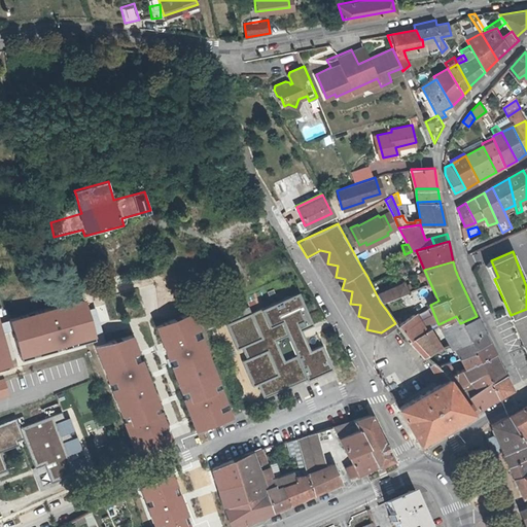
[(377,283),(372,285),(380,302),(412,288),(410,283),(403,285),(402,282),(385,288),(377,283)]
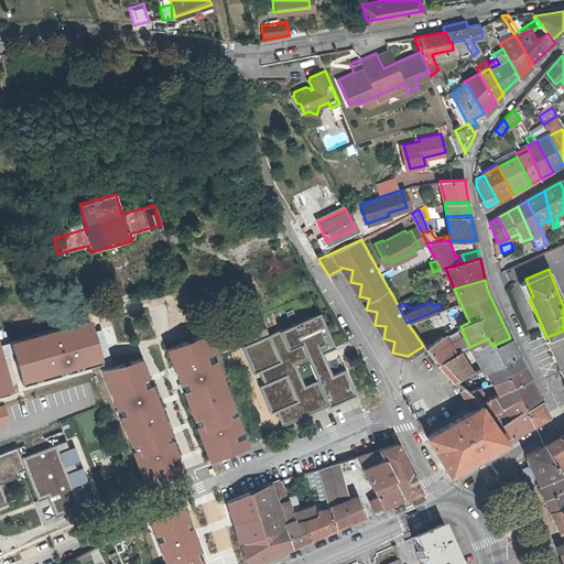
[(259,371),(263,383),(259,386),(271,413),(275,411),(282,426),(304,416),(302,411),(332,398),(334,403),(355,394),(320,313),(269,335),(266,327),(243,337),(247,345),(241,347),(253,373),(259,371)]
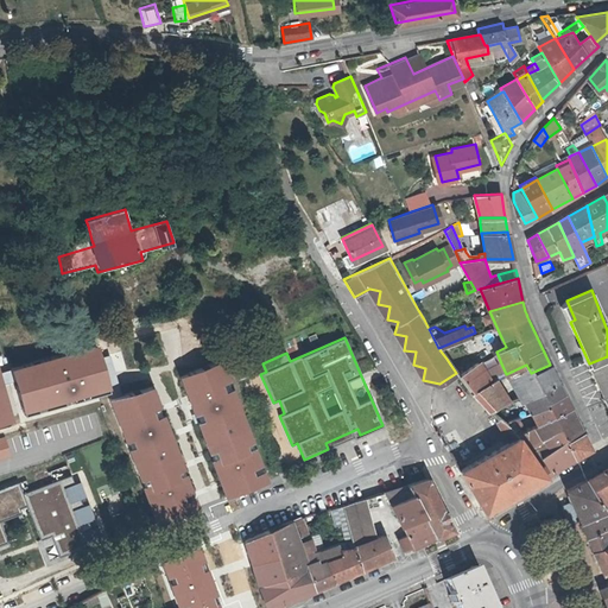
[(97,348),(12,371),(24,413),(109,391),(97,348)]
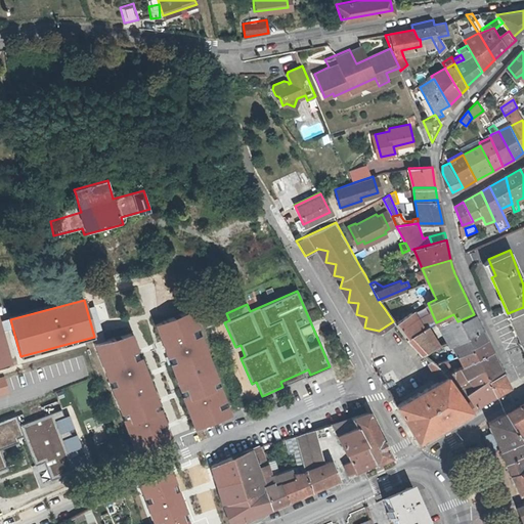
[(94,307),(88,309),(93,331),(99,329),(94,307)]
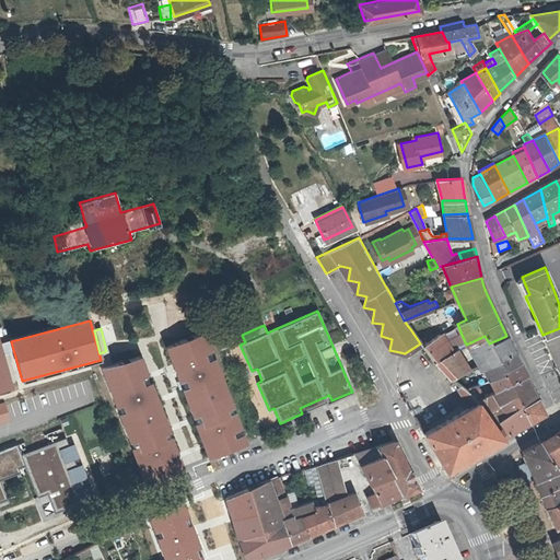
[(559,363),(559,328),(543,335),(556,365),(559,363)]
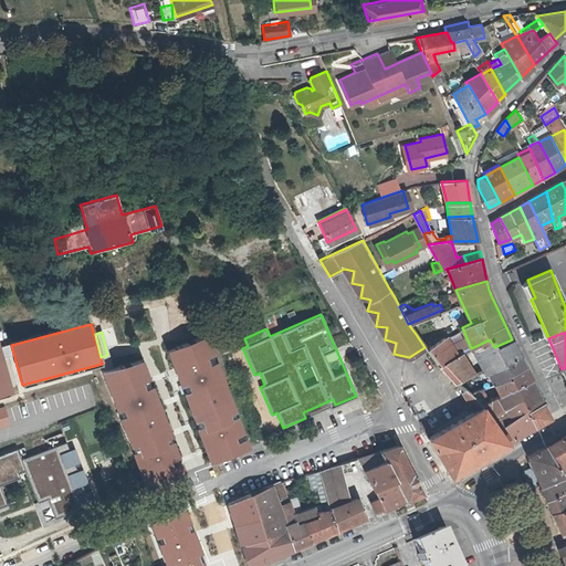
[(202,337),(166,353),(213,465),(248,449),(202,337)]
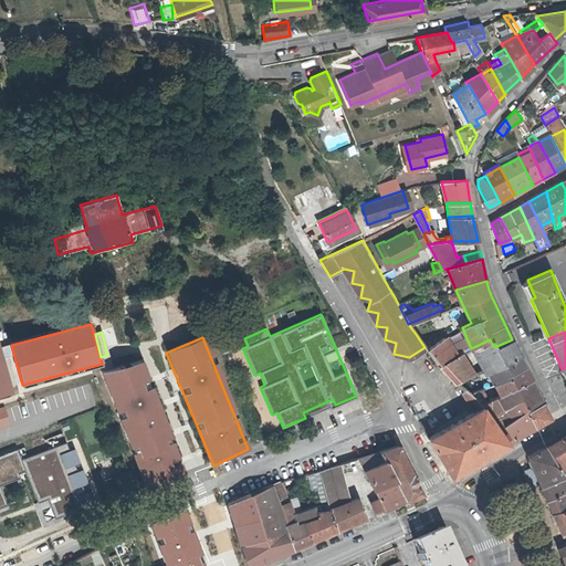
[(426,349),(439,365),(457,356),(451,346),(446,337),(426,349)]
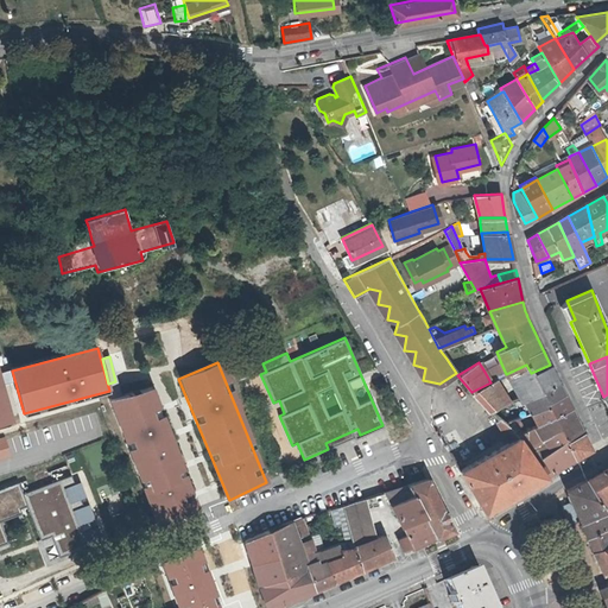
[(491,382),(498,379),(506,374),(501,363),(485,372),(491,382)]
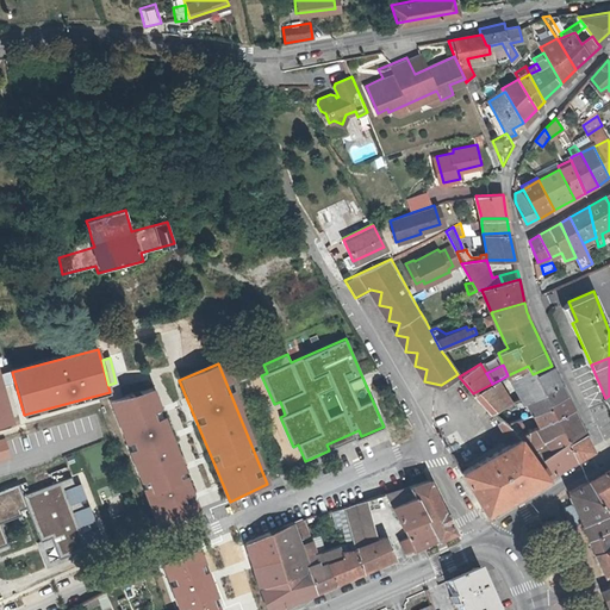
[(510,379),(520,397),(522,400),(526,399),(559,383),(552,366),(533,374),(528,366),(508,375),(499,380),(500,383),(510,379)]
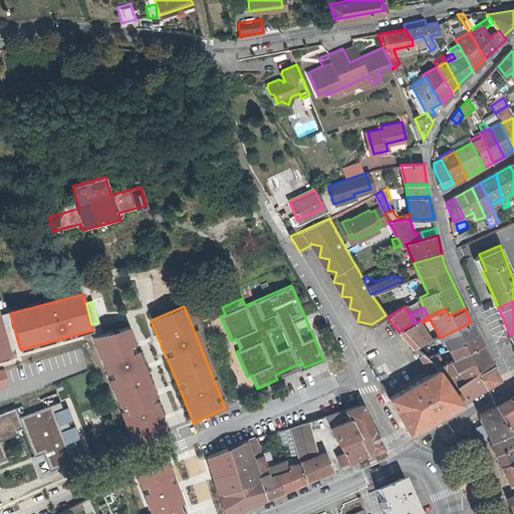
[(0,318),(0,359),(10,356),(0,318)]
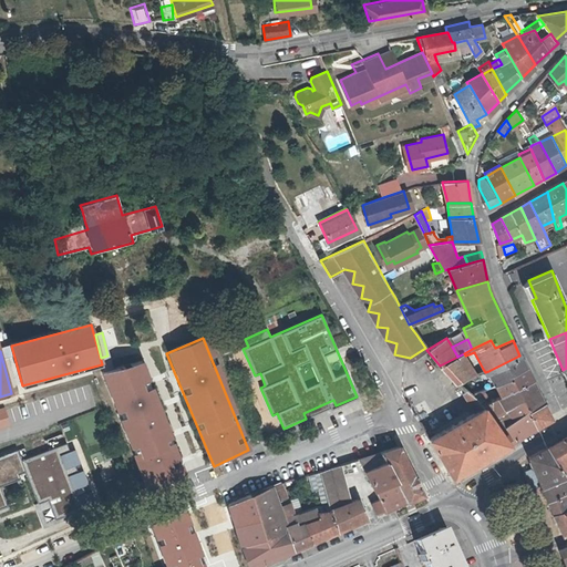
[(454,383),(456,382),(474,373),(476,372),(465,356),(464,353),(457,357),(440,366),(439,367),(454,383)]
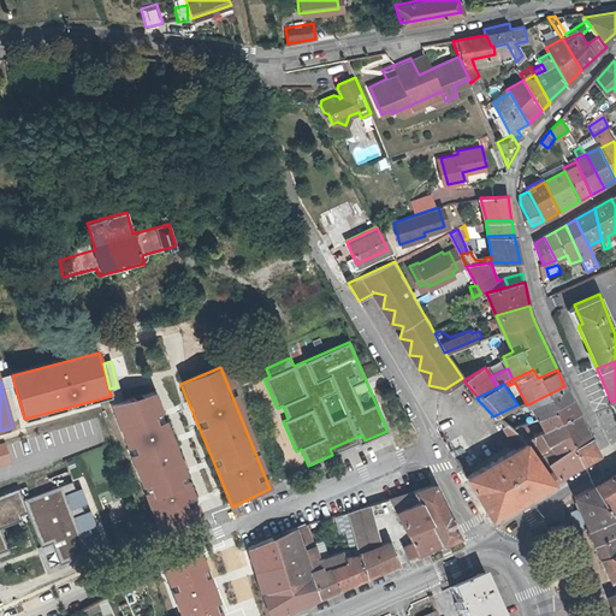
[(531,403),(533,408),(538,419),(539,418),(544,415),(550,413),(556,409),(555,407),(572,400),(564,386),(531,403)]
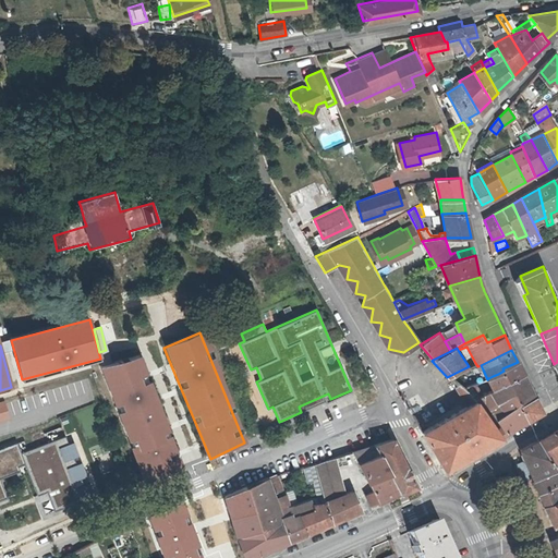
[(138,360),(102,371),(147,484),(182,470),(138,360)]
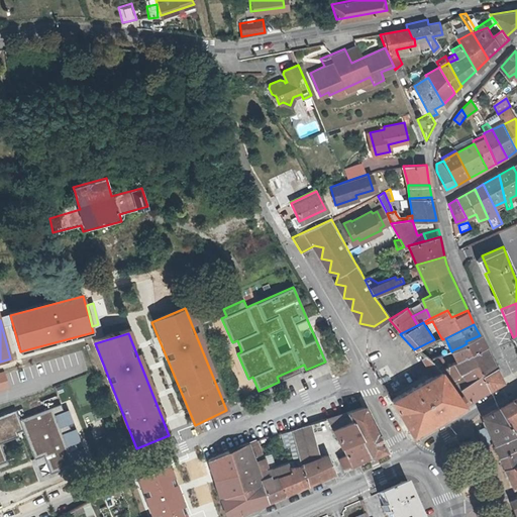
[(452,350),(456,360),(463,358),(486,347),(480,335),(466,341),(467,343),(461,346),(456,348),(452,350)]
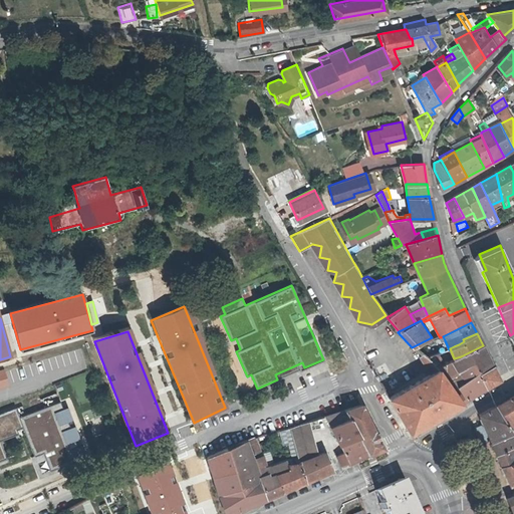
[(430,338),(435,344),(445,340),(443,336),(440,337),(438,334),(432,337),(430,338)]
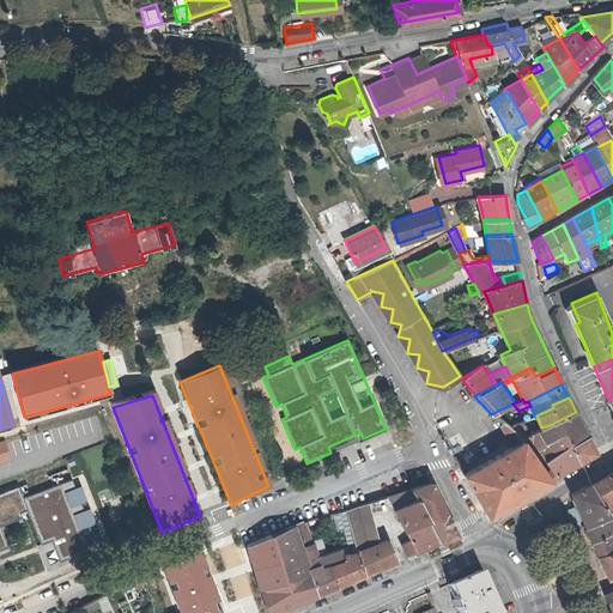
[(493,413),(496,416),(509,426),(521,422),(525,420),(519,411),(513,404),(493,413)]
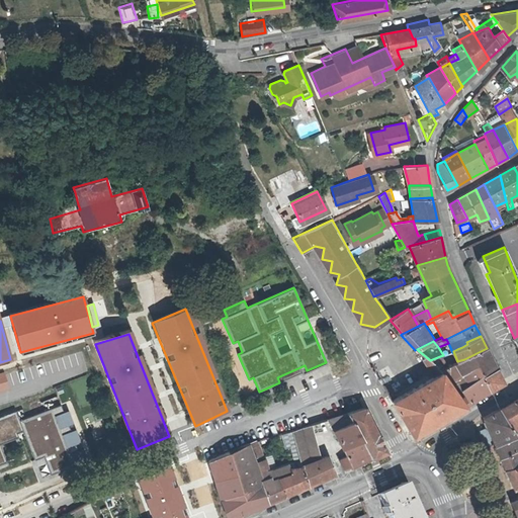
[(487,348),(464,359),(469,370),(479,366),(490,390),(503,381),(487,348)]
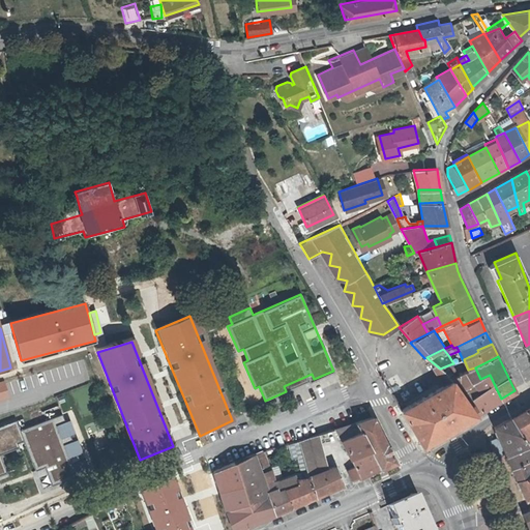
[(432,365),(442,383),(448,380),(440,369),(429,359),(427,360),(431,366),(432,365)]
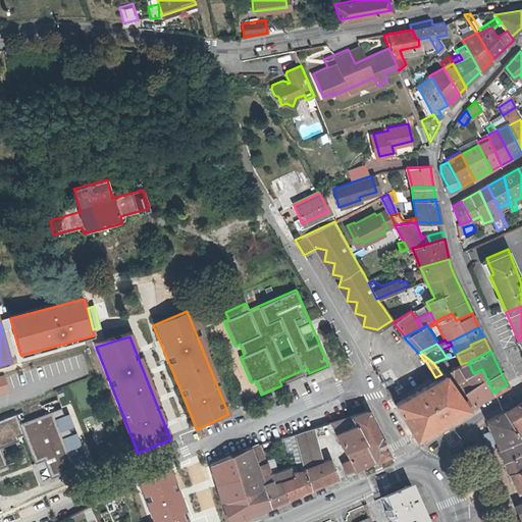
[(444,359),(433,363),(441,374),(452,369),(444,359)]
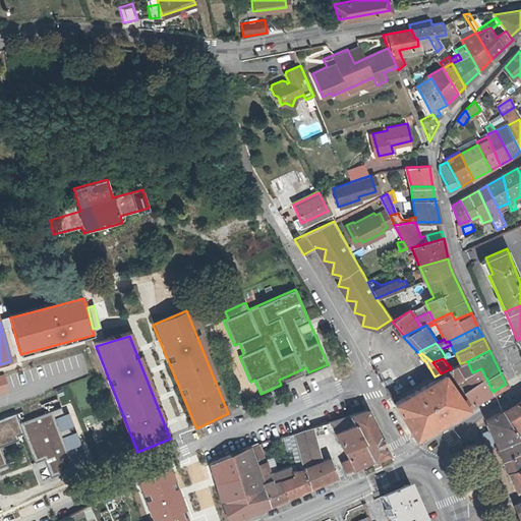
[(467,407),(493,392),(481,368),(472,372),(467,361),(460,363),(451,368),(441,373),(467,407)]
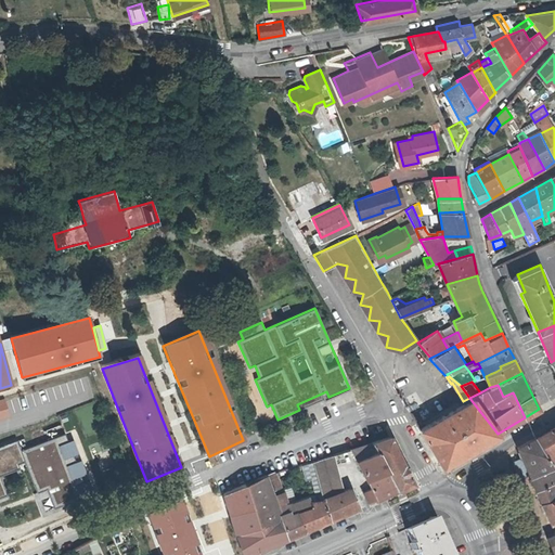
[(498,434),(469,398),(463,401),(416,431),(440,467),(498,434)]
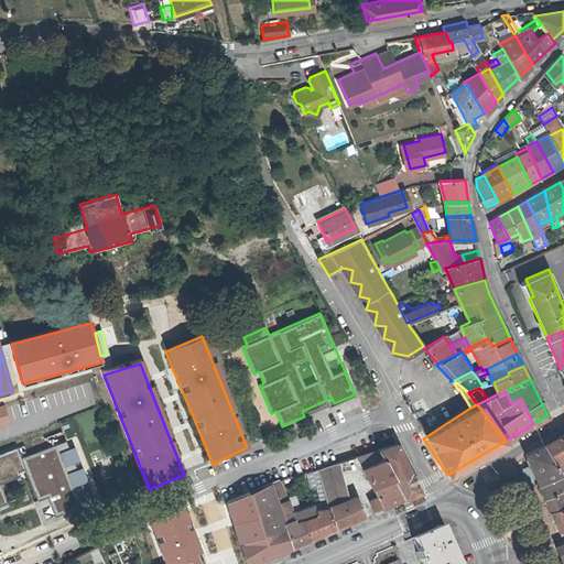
[(563,432),(544,445),(562,479),(563,477),(563,432)]
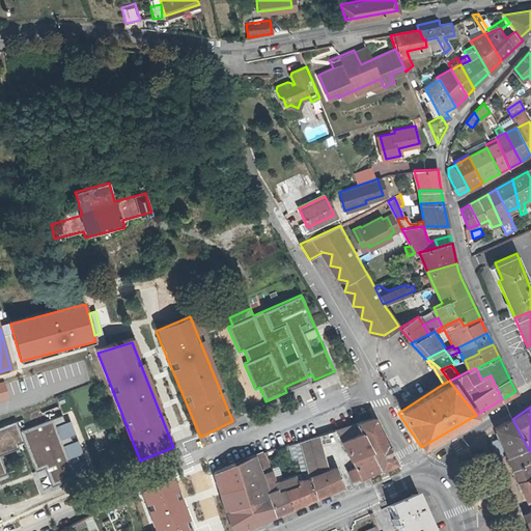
[(62,482),(89,472),(85,459),(80,460),(77,454),(82,452),(77,440),(73,442),(70,436),(75,434),(70,420),(64,422),(62,415),(20,431),(17,421),(0,427),(0,476),(7,474),(0,455),(19,448),(18,444),(24,442),(35,471),(45,468),(52,486),(62,482)]
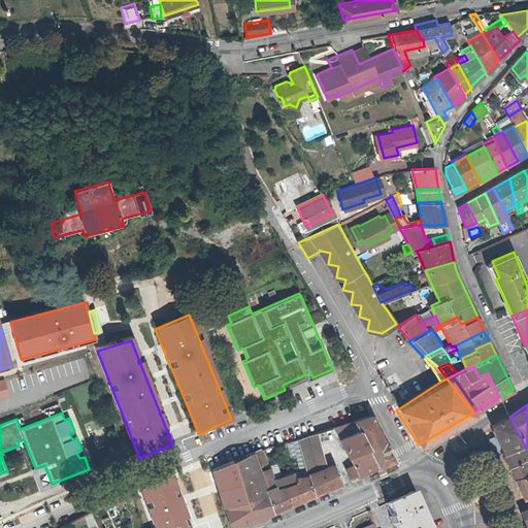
[(370,415),(353,421),(355,424),(358,430),(377,467),(393,460),(377,432),(370,415)]
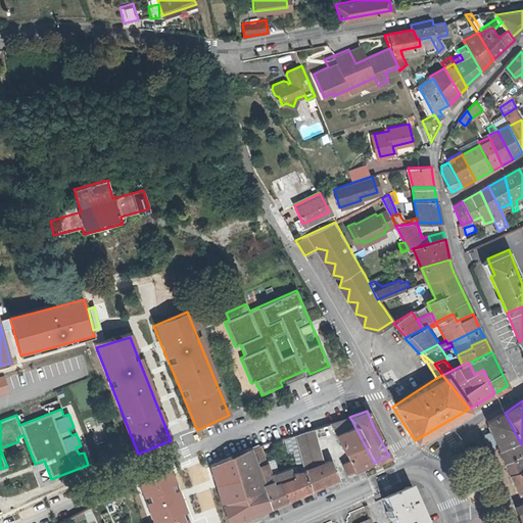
[(500,466),(522,454),(522,447),(522,446),(521,444),(505,413),(481,425),(487,436),(494,453),(500,466)]
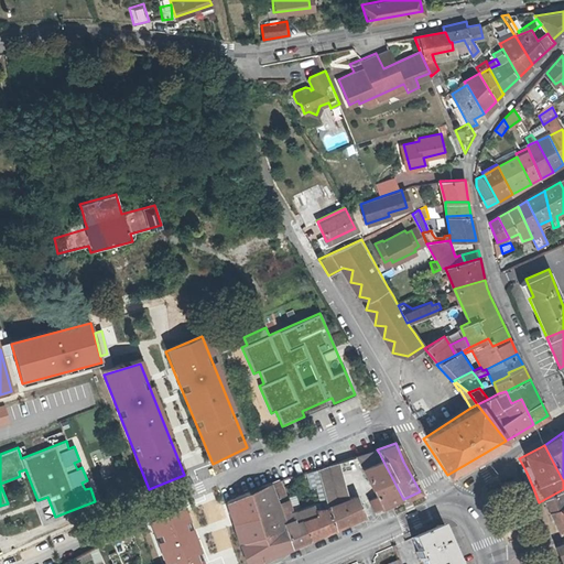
[(379,453),(377,449),(369,452),(368,452),(367,453),(362,454),(356,456),(362,469),(382,459),(379,453)]
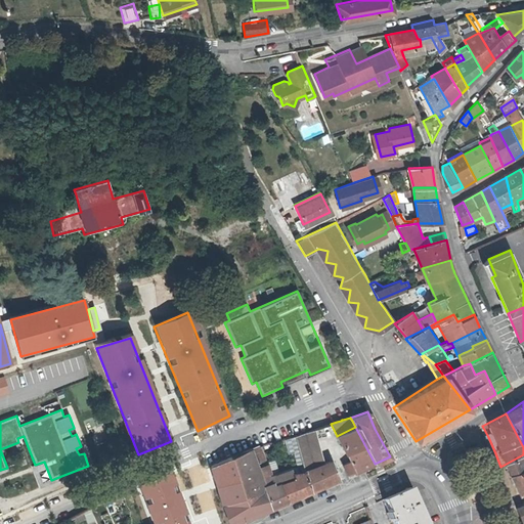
[(314,429),(317,441),(331,437),(337,436),(331,424),(314,429)]
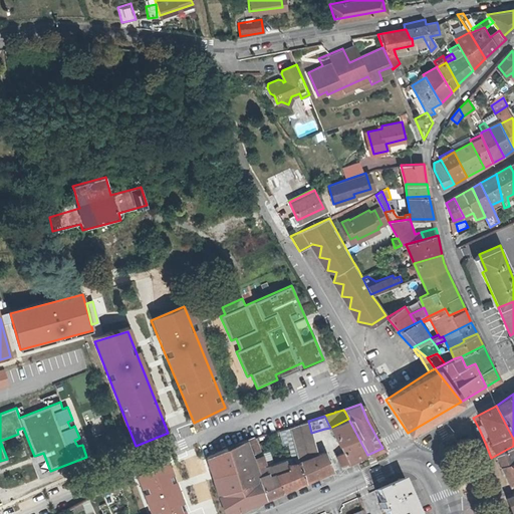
[(367,455),(348,419),(330,428),(338,445),(331,449),(335,456),(336,456),(341,466),(367,455)]
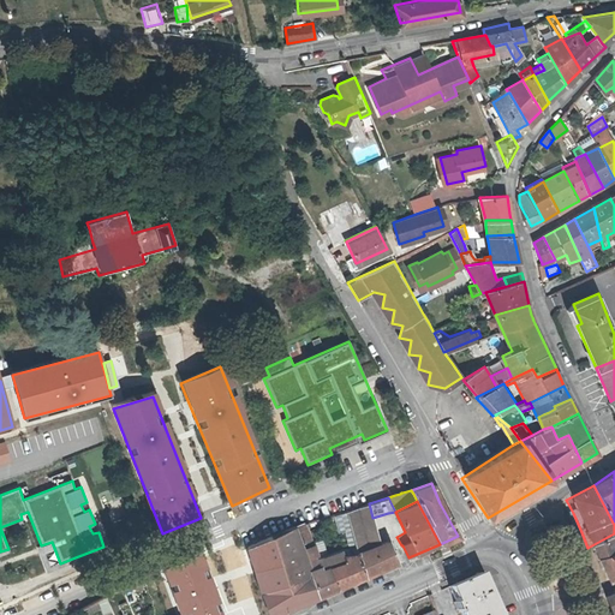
[(357,553),(378,544),(372,518),(369,503),(352,509),(346,511),(348,520),(353,538),(354,542),(357,553)]
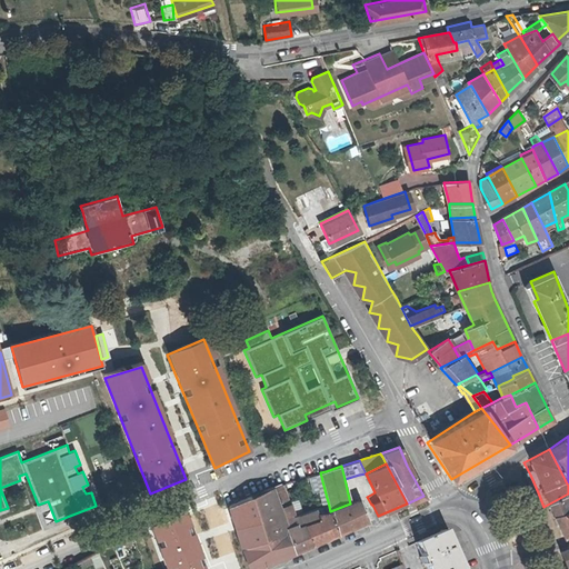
[(375,492),(366,473),(359,475),(358,478),(362,486),(367,497),(375,492)]
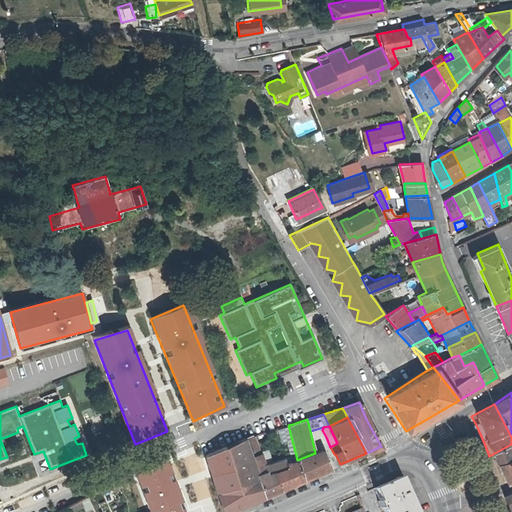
[(484,443),(477,427),(472,429),(469,431),(476,446),(484,443)]
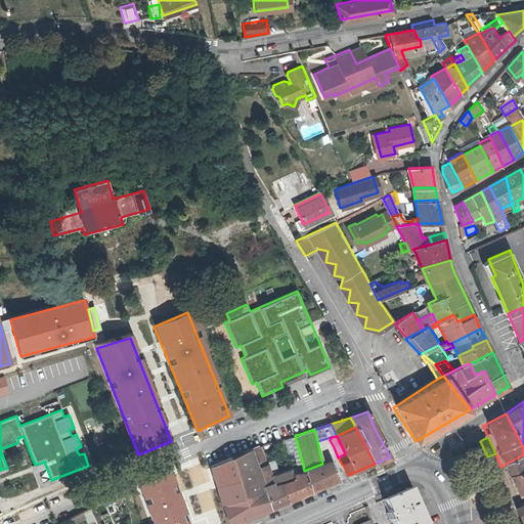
[(257,469),(264,467),(257,447),(251,448),(250,449),(257,469)]
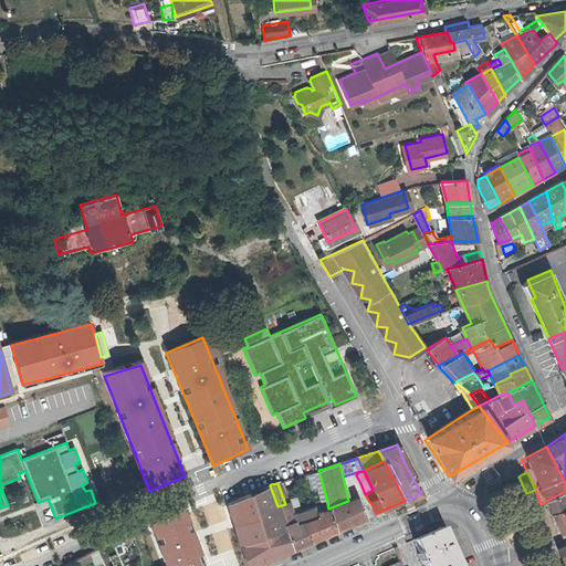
[(293,549),(278,506),(270,485),(252,493),(251,493),(260,516),(275,557),(293,549)]
